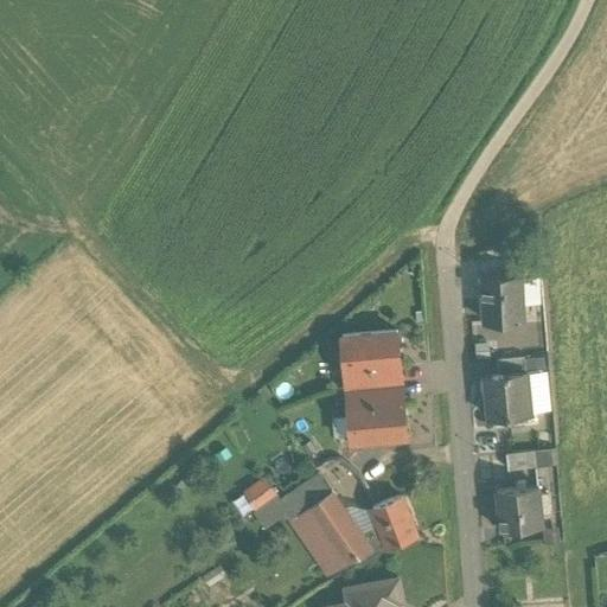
[(540,256),(510,257),(511,275),(519,275),(519,278),(542,276),(540,256)]
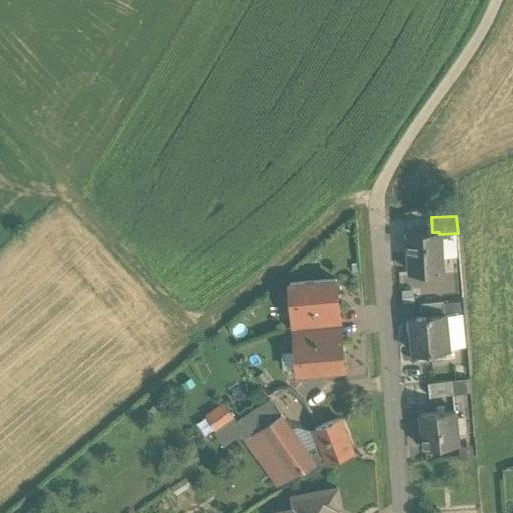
[(432,232),(408,234),(410,271),(442,269),(439,234),(439,232),(432,232)]
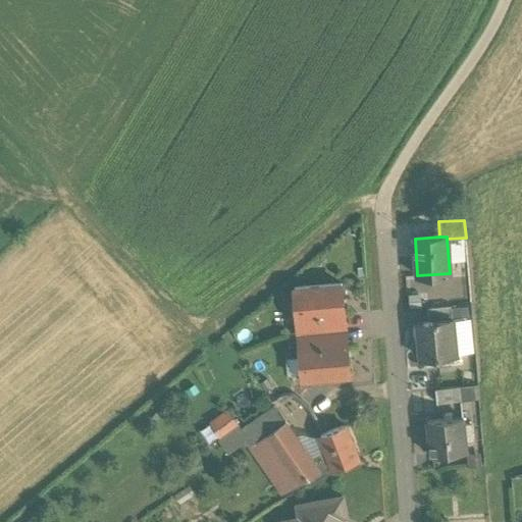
[(342,283),(295,288),(298,320),(299,320),(344,316),(345,316),(342,283)]
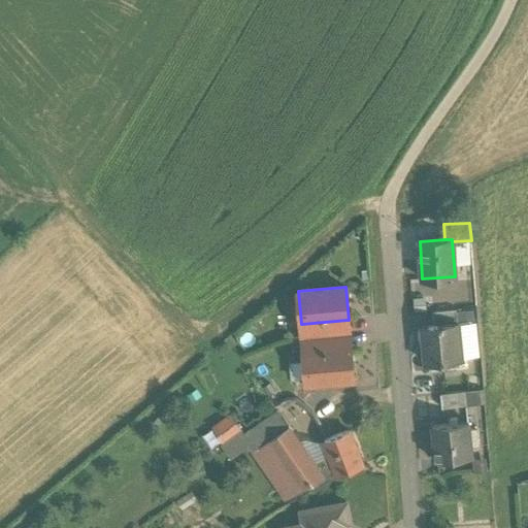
[(457,309),(432,311),(433,325),(458,323),(457,309)]
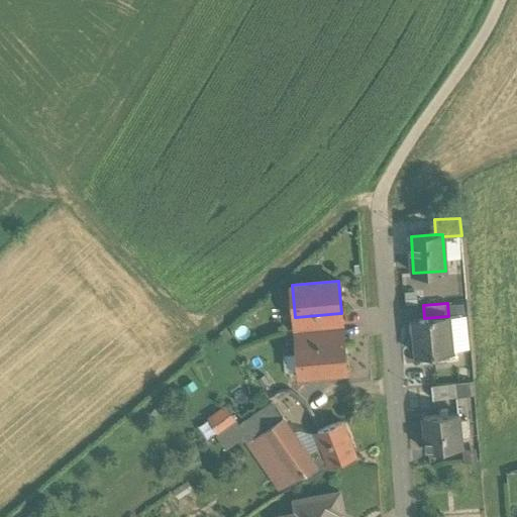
[(340,313),(296,317),(297,330),(341,326),(340,313)]
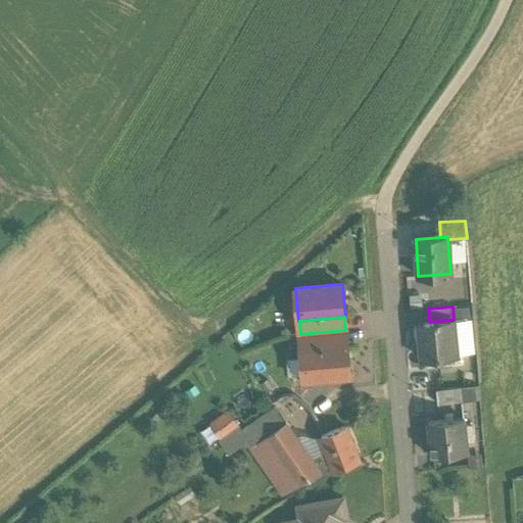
[(429,322),(419,323),(422,361),(442,359),(442,355),(455,354),(455,358),(457,357),(454,320),(429,322)]
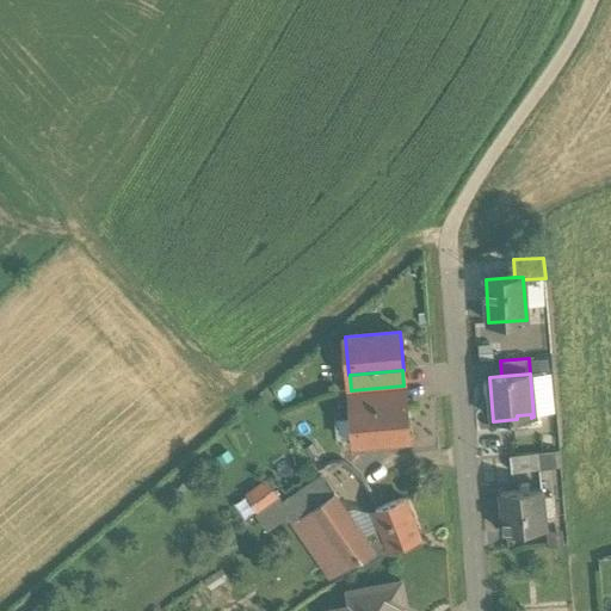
[(403,386),(351,390),(352,406),(405,401),(403,386)]
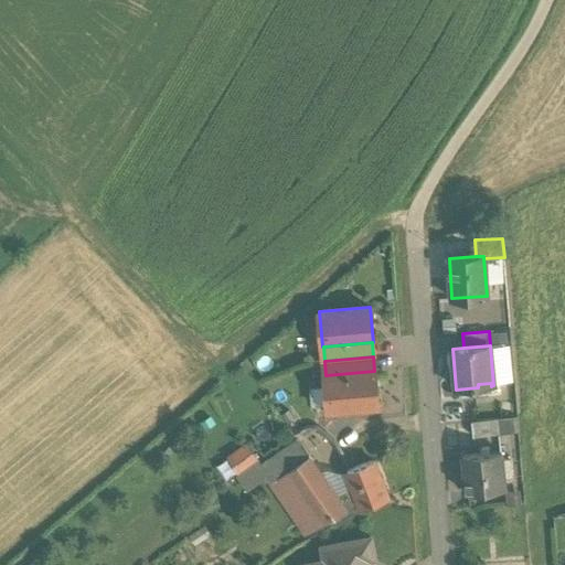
[(326,375),(324,375),(328,411),(379,406),(375,371),(374,371),(326,375)]
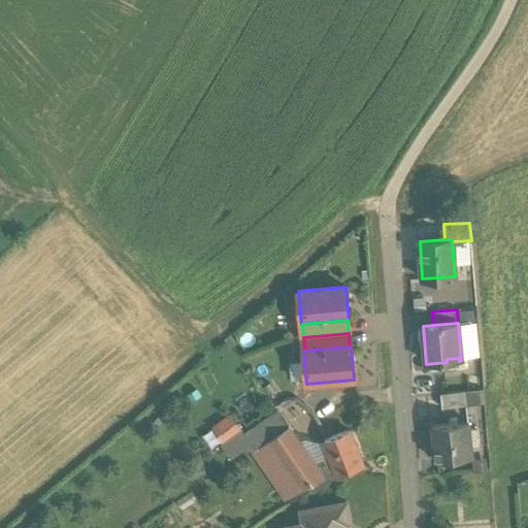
[(465,391),(441,394),(442,407),(467,405),(465,391)]
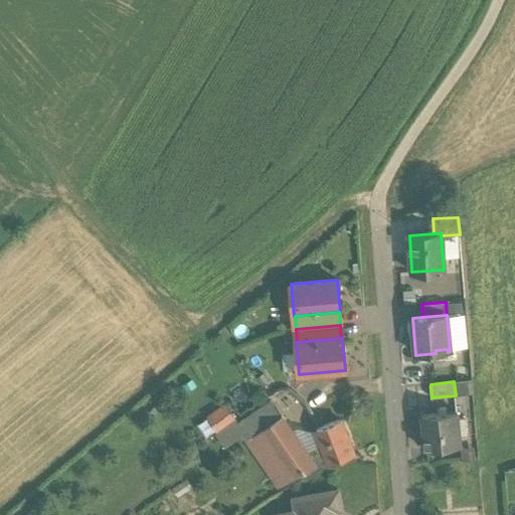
[(280,417),(268,401),(240,420),(252,437),(280,417)]
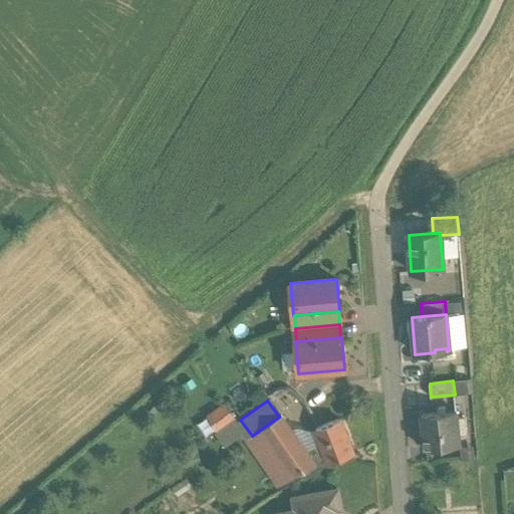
[(235,418),(225,405),(209,416),(219,430),(235,418)]
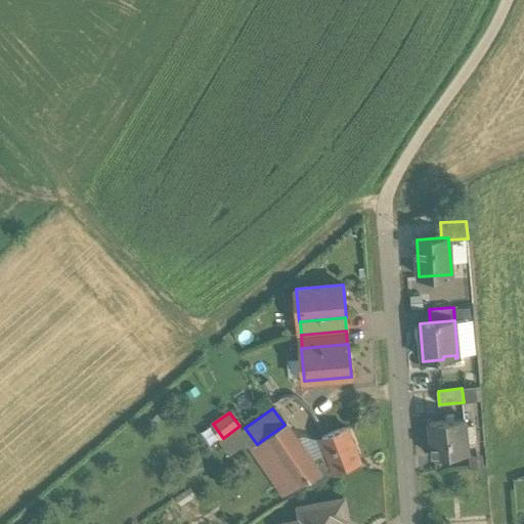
[(451,421),(429,423),(433,457),(452,455),(451,448),(469,447),(466,419),(451,421)]
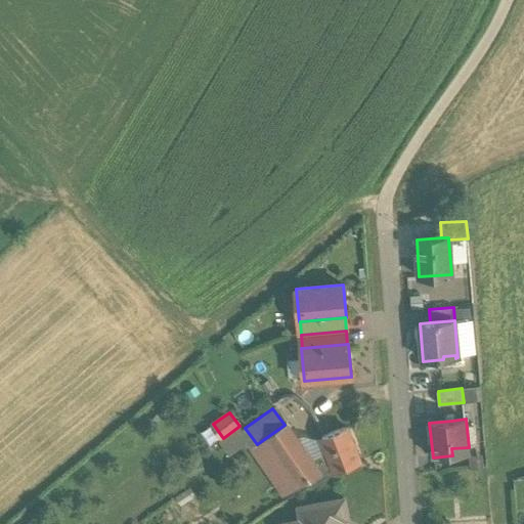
[(222,440),(230,452),(251,437),(242,425),(222,440)]
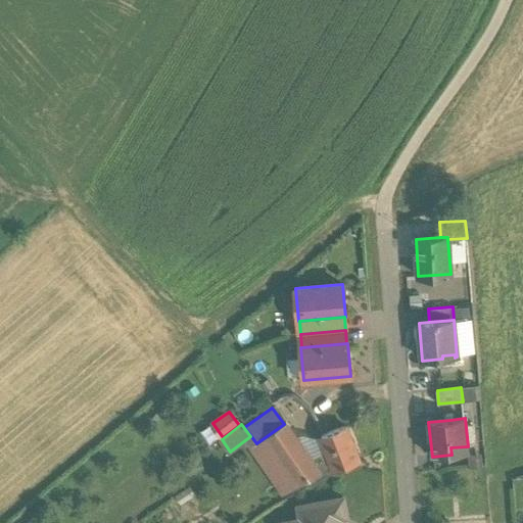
[(294,439),(284,424),(266,437),(276,452),(294,439)]
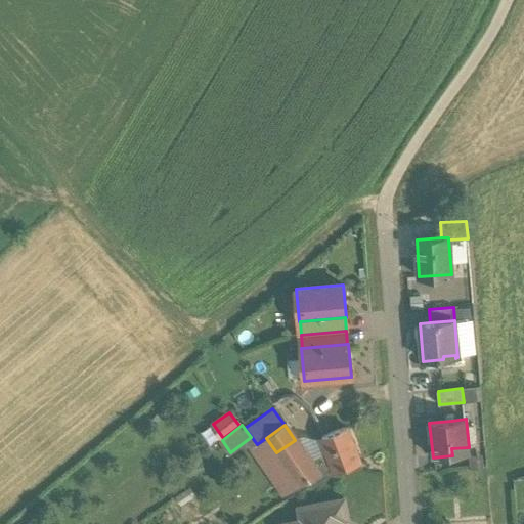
[(345,429),(320,438),(326,454),(334,472),(358,463),(345,429)]
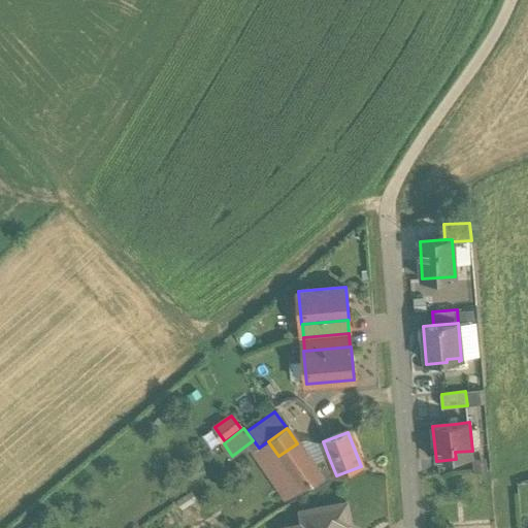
[(278,456),(268,441),(252,453),(285,500),(302,490),(293,477),(278,456)]
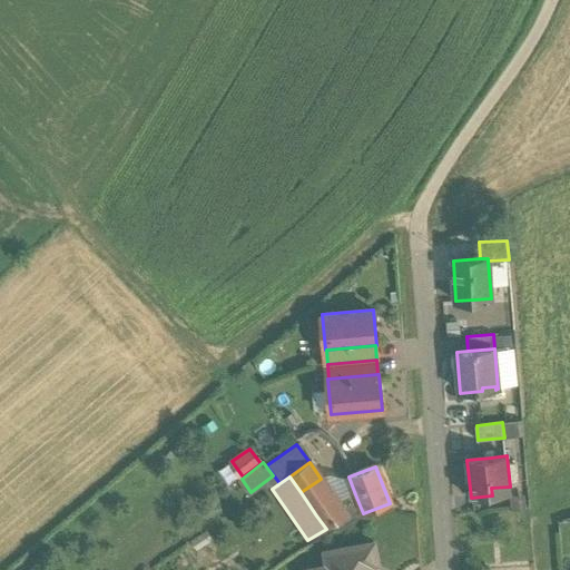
[(321,479),(301,492),(316,516),(336,502),(321,479)]
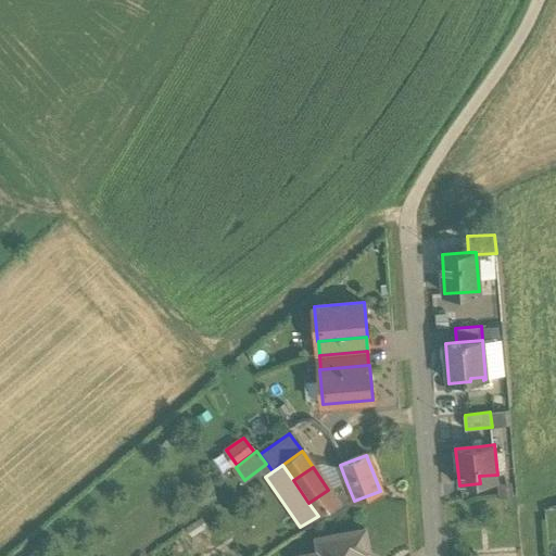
[(346,482),(328,490),(339,504),(341,506),(354,501),(346,482)]
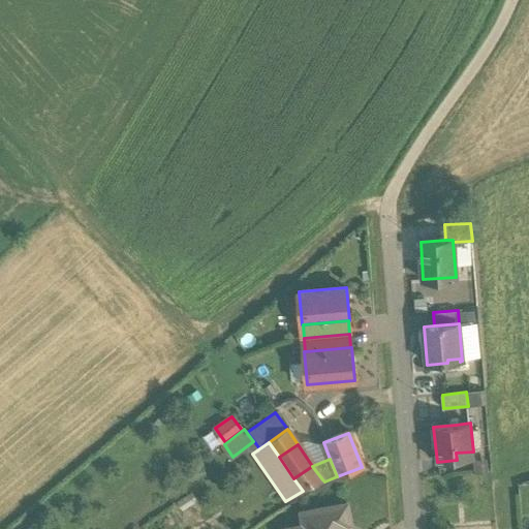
[(312,466),(293,478),(303,491),(322,479),(312,466)]
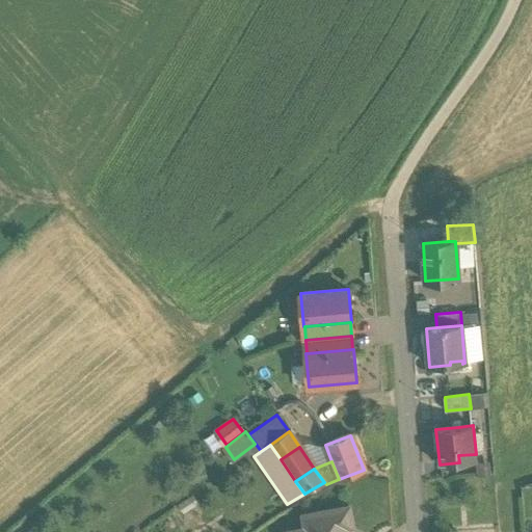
[(349,506),(303,514),(307,529),(287,531),(347,531),(346,527),(352,526),(349,506)]
